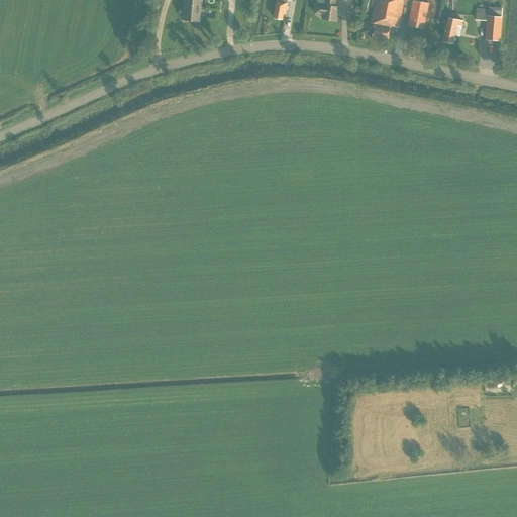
[(200,21),(201,0),(184,0),(183,19),(200,21)]
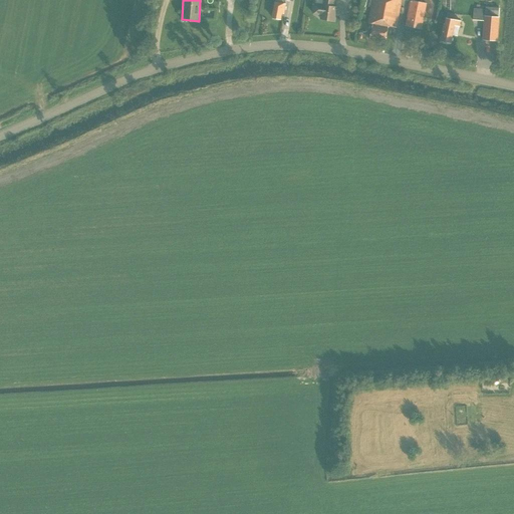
[(283,3),(283,0),(274,0),(275,2),(274,1),(271,17),(280,19),(281,13),(283,14),(285,4),(283,3)]
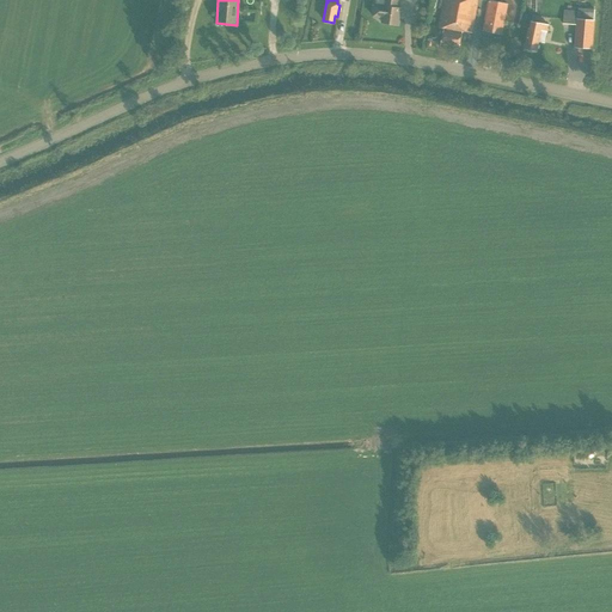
[(396,7),(396,0),(384,0),(384,5),(373,4),(371,17),(381,18),(380,22),(397,24),(399,7),(396,7)]
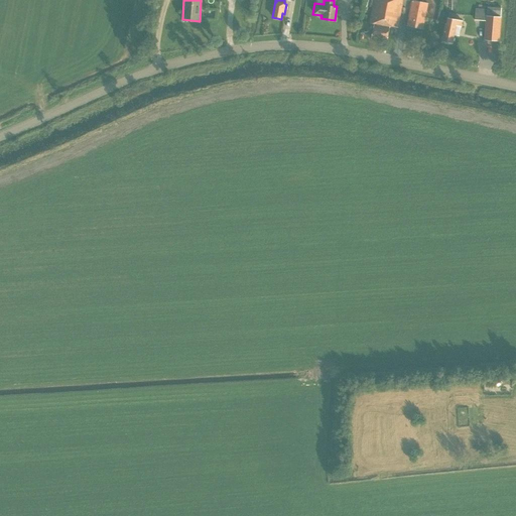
[(397,27),(402,0),(373,0),(369,22),(374,23),(371,36),(386,39),(389,26),(397,27)]
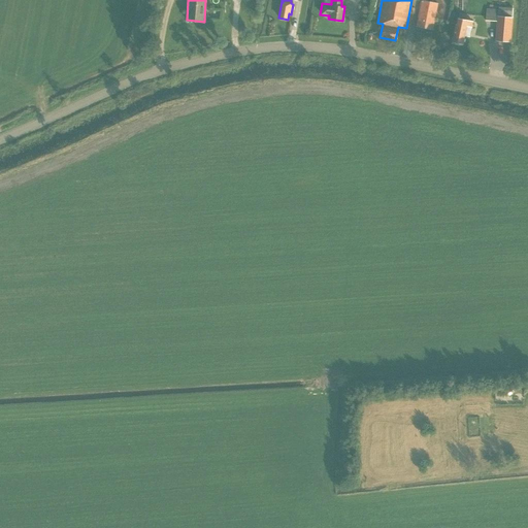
[(432,29),(437,3),(421,0),(420,0),(416,26),(432,29)]
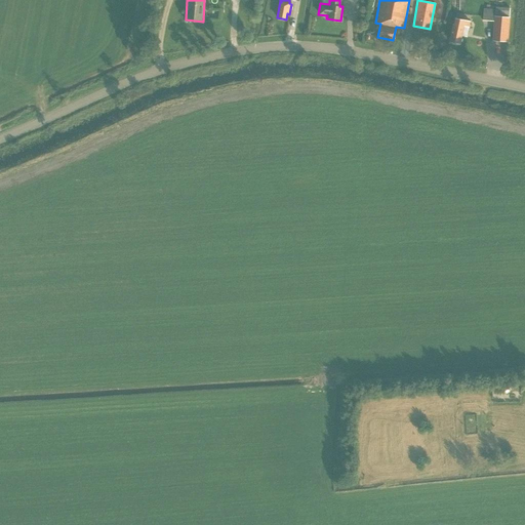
[(509,16),(509,10),(483,8),(482,21),(493,22),(492,40),(508,42),(509,16)]
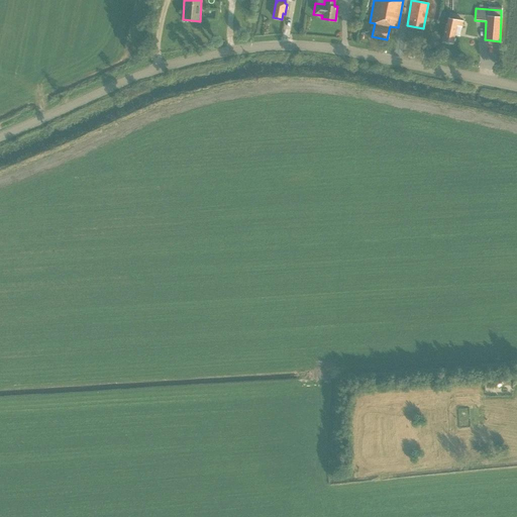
[(461,26),(462,21),(447,17),(446,23),(442,41),(452,43),(456,25),(461,26)]
